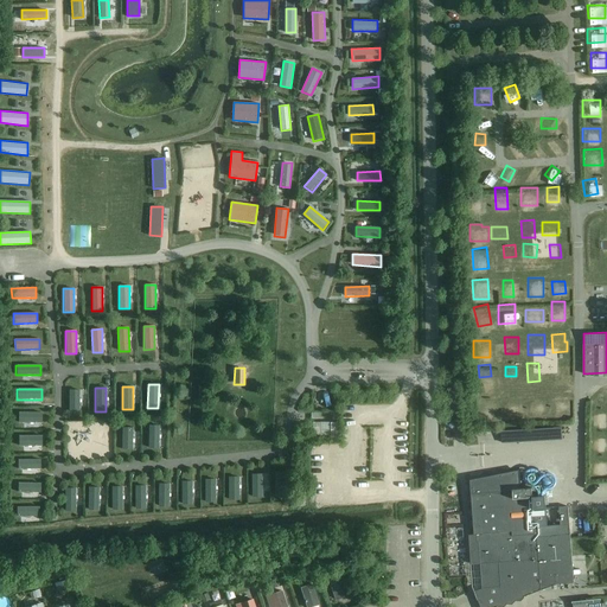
[(80,414),(80,390),(69,390),(69,413),(80,414)]
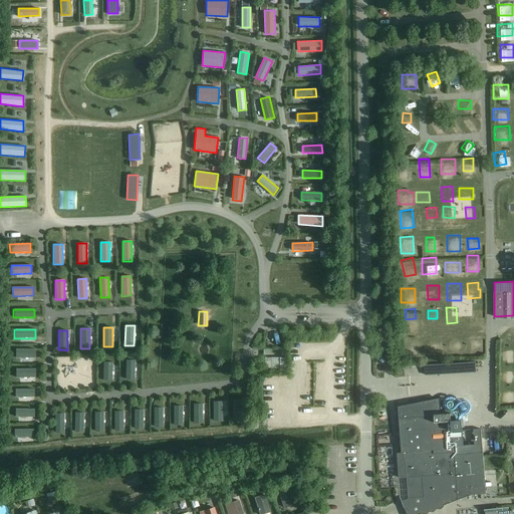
[(465,333),(465,348),(473,348),(473,333),(465,333)]
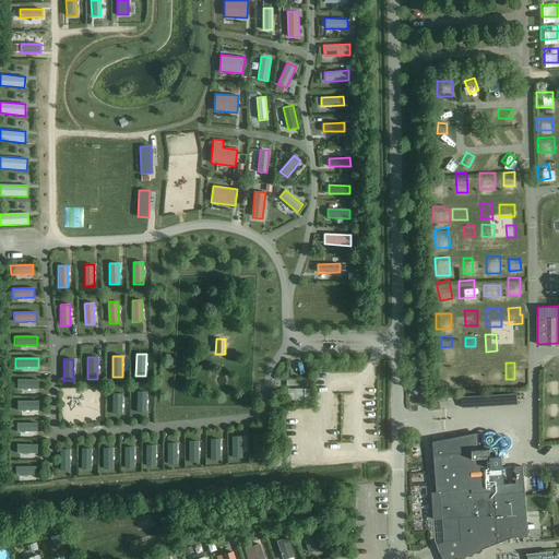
[(485,369),(487,381),(499,379),(496,367),(485,369)]
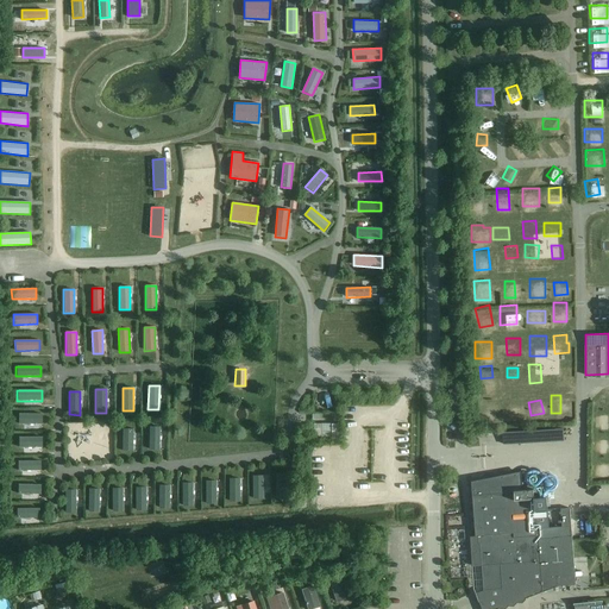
[(591,413),(591,425),(601,425),(601,413),(591,413)]
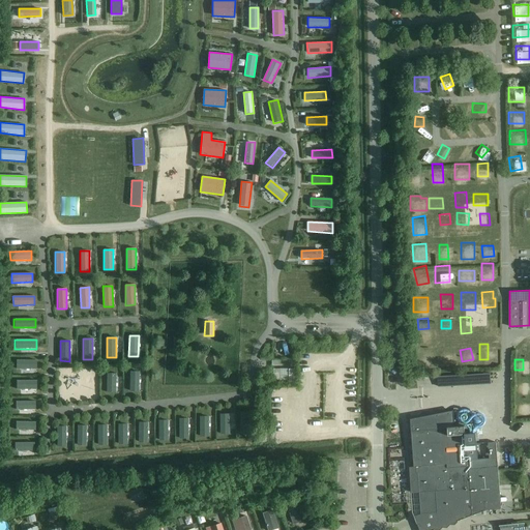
[(36,370),(36,360),(16,360),(16,370),(36,370)]
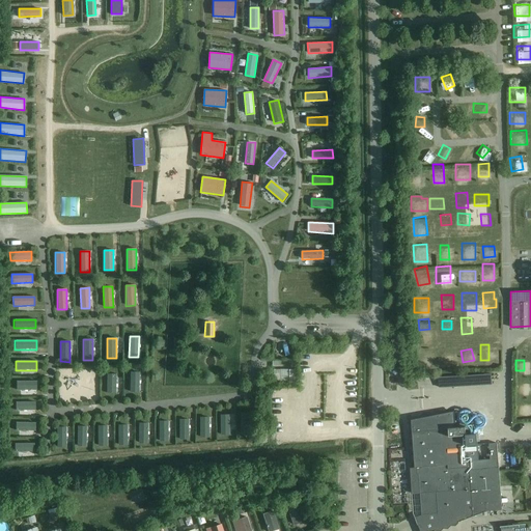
[(139,393),(139,372),(130,372),(130,393),(139,393)]
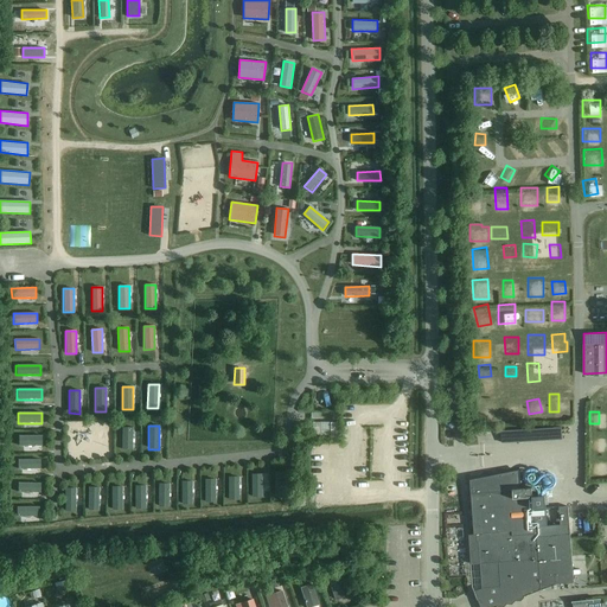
[(133,451),(133,428),(122,428),(122,451),(133,451)]
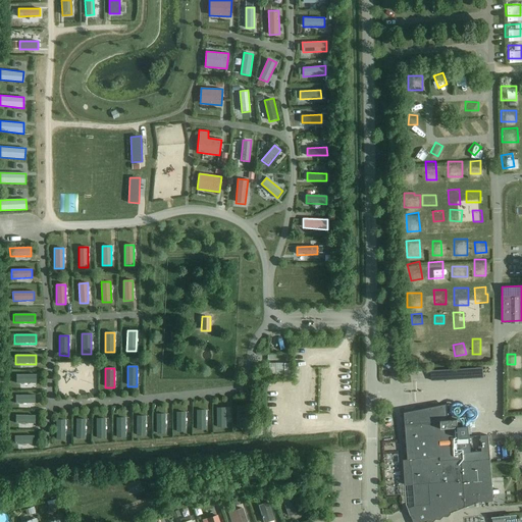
[(36,383),(36,374),(15,375),(15,383),(36,383)]
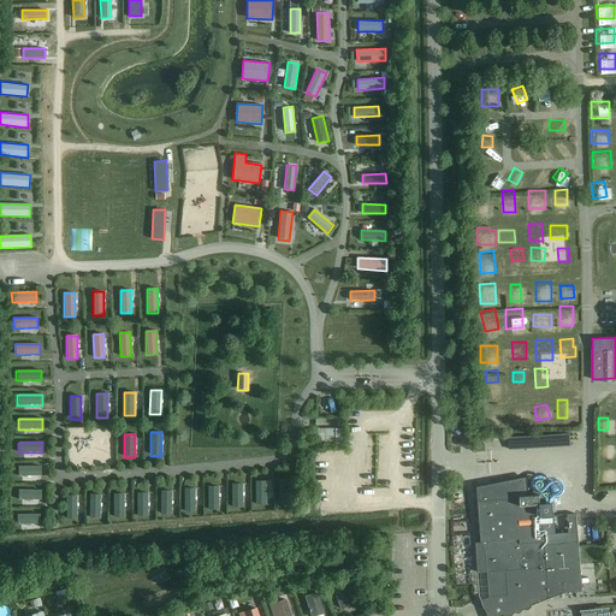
[(600,479),(612,479),(612,455),(600,456),(600,479)]
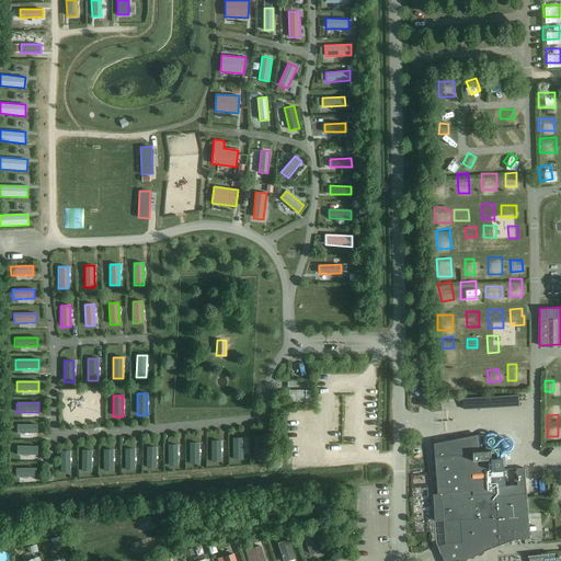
[(37,435),(37,425),(15,425),(15,435),(37,435)]
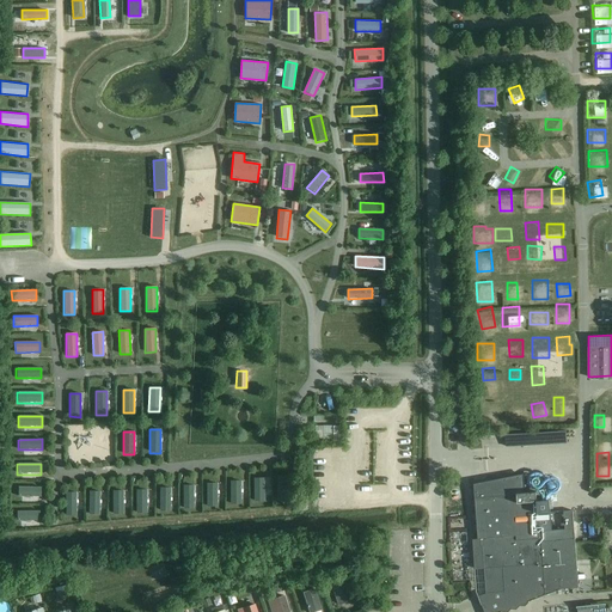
[(288,500),(288,476),(277,476),(277,500),(288,500)]
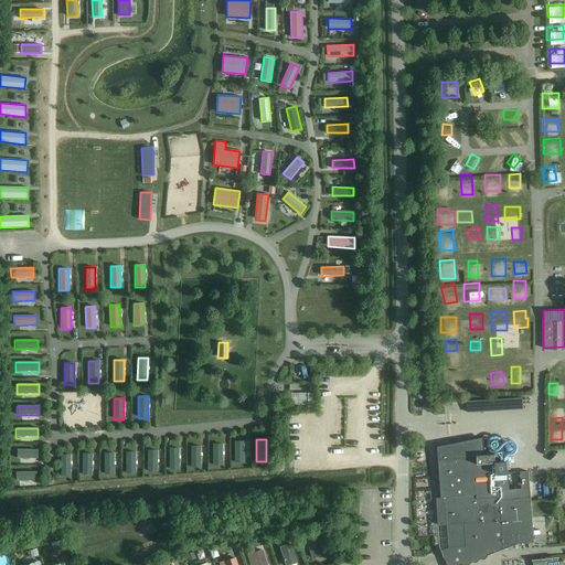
[(244,464),(244,441),(234,441),(234,464),(244,464)]
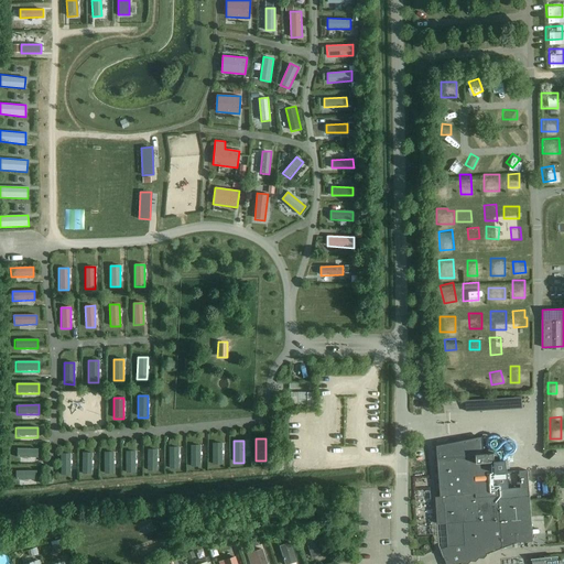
[(223,465),(223,444),(213,444),(213,465),(223,465)]
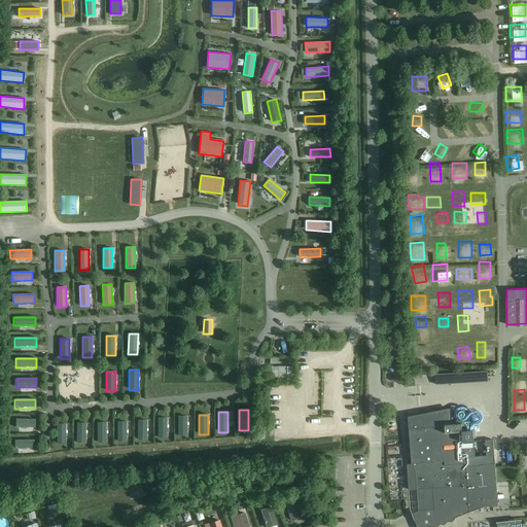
[(187,436),(187,417),(178,416),(178,436),(187,436)]
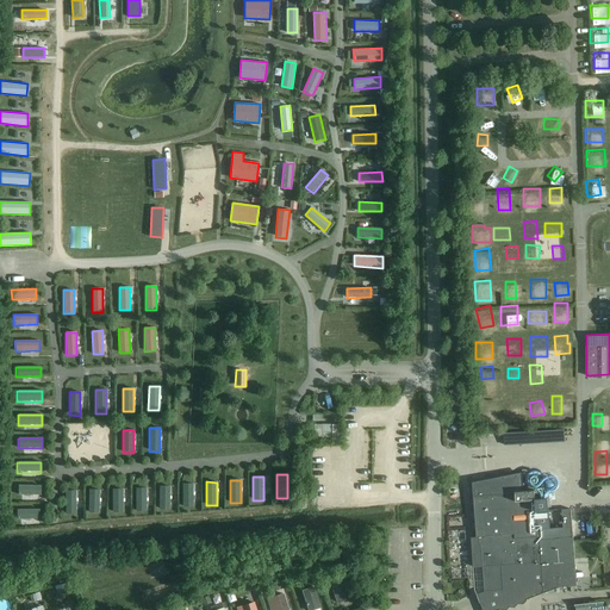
[(193,508),(193,484),(182,484),(182,508),(193,508)]
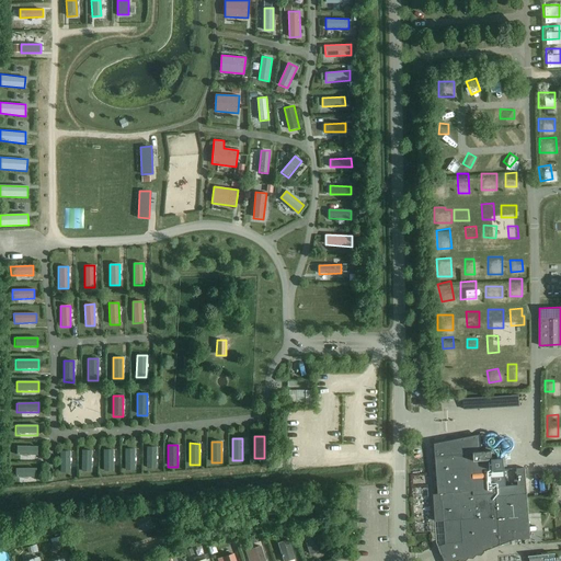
[(15,447),(15,456),(37,456),(37,447),(15,447)]
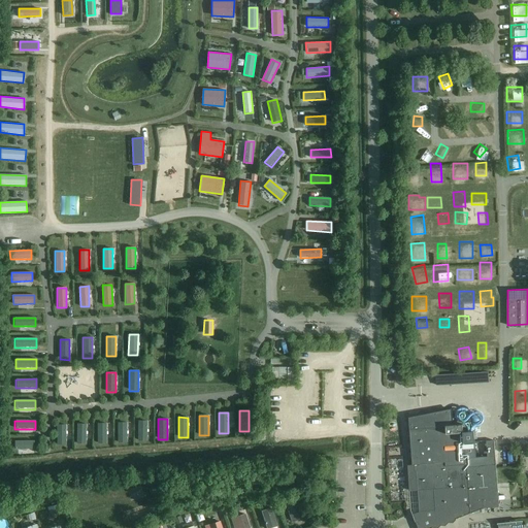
[(147,441),(147,421),(138,421),(138,441),(147,441)]
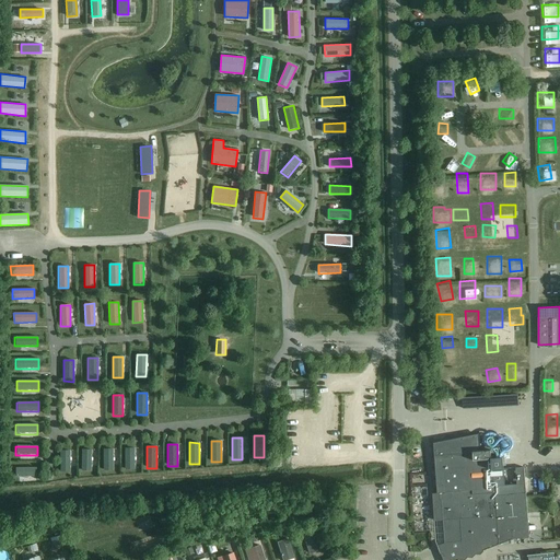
[(113,470),(113,450),(103,448),(103,470),(113,470)]
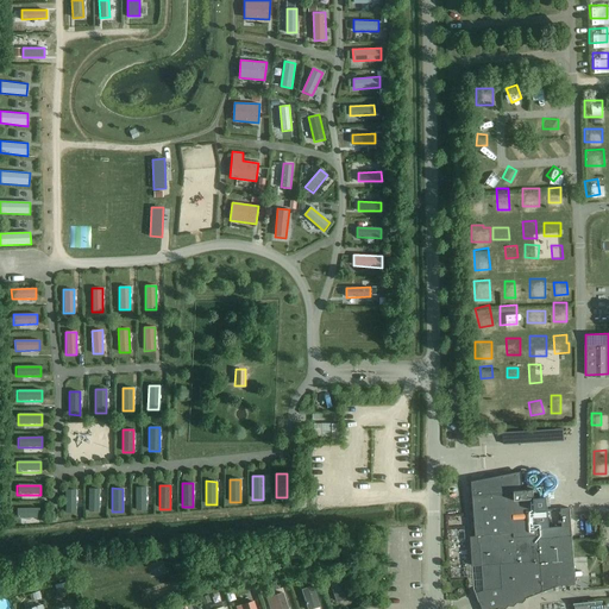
[(145,512),(145,488),(135,488),(135,512),(145,512)]
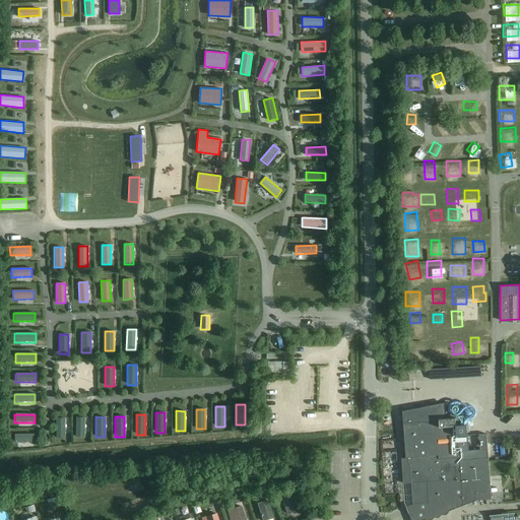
[(84,438),(84,417),(76,417),(75,438),(84,438)]
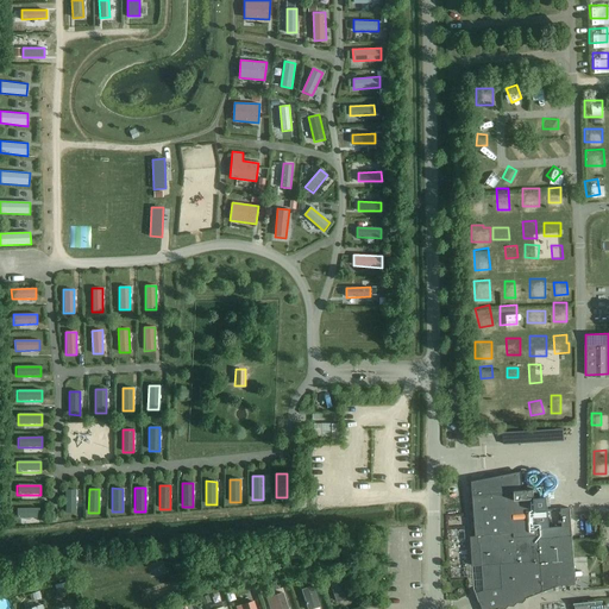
[(515,493),(473,495),(476,537),(478,537),(479,544),(475,544),(472,544),(473,566),(482,565),(483,579),(484,579),(485,597),(485,598),(479,601),(482,608),(497,608),(500,608),(504,608),(508,606),(513,606),(516,602),(522,602),(526,598),(533,595),(533,594),(533,586),(542,586),(562,585),(560,579),(575,578),(572,537),(538,539),(534,489),(515,491),(515,493)]
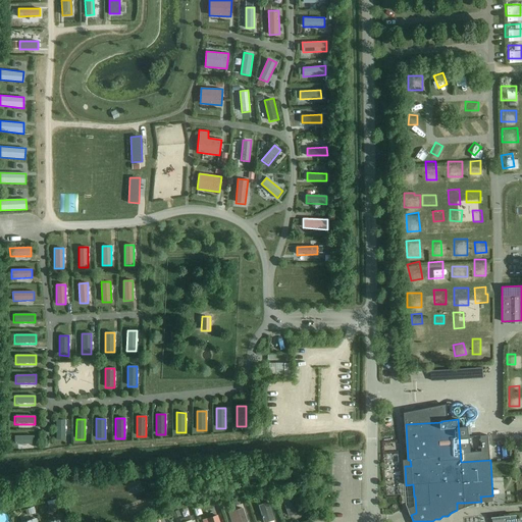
[(65,440),(65,420),(56,420),(56,440),(65,440)]
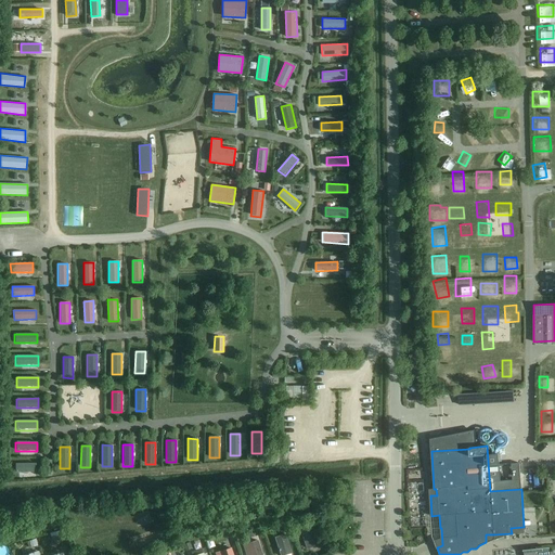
[(507,469),(519,469),(518,456),(507,457),(507,469)]
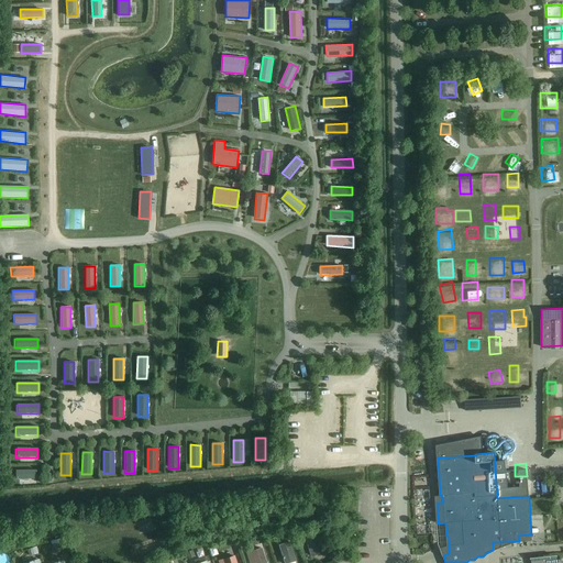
[(36,479),(36,471),(14,471),(14,479),(36,479)]
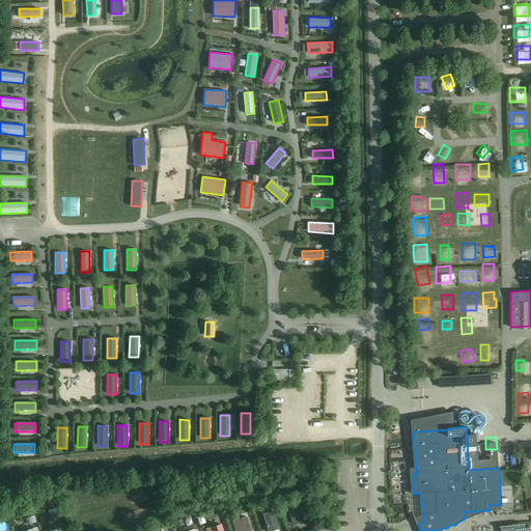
[(395,471),(388,472),(389,480),(397,479),(395,471)]
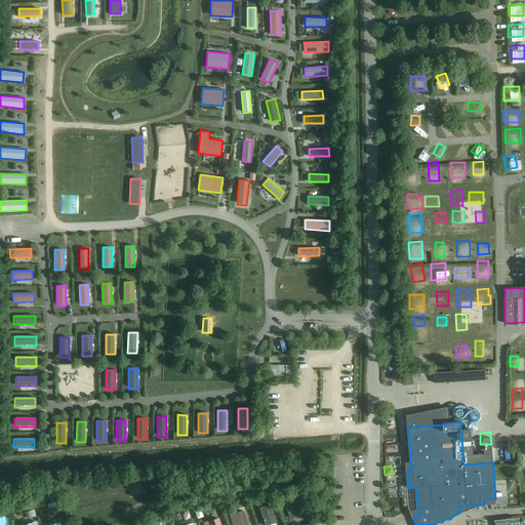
[(385,482),(387,492),(397,490),(395,481),(385,482)]
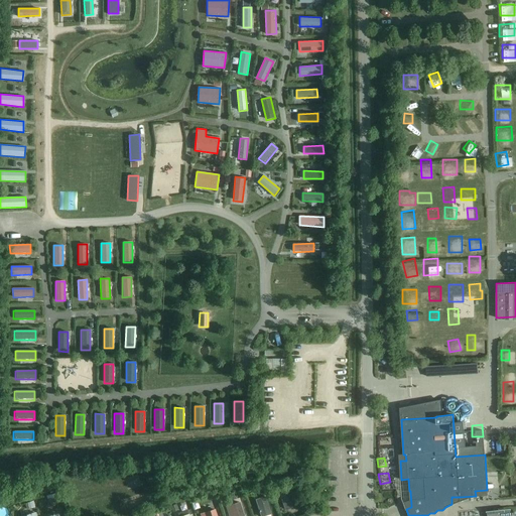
[(290,487),(278,490),(285,510),(296,507),(290,487)]
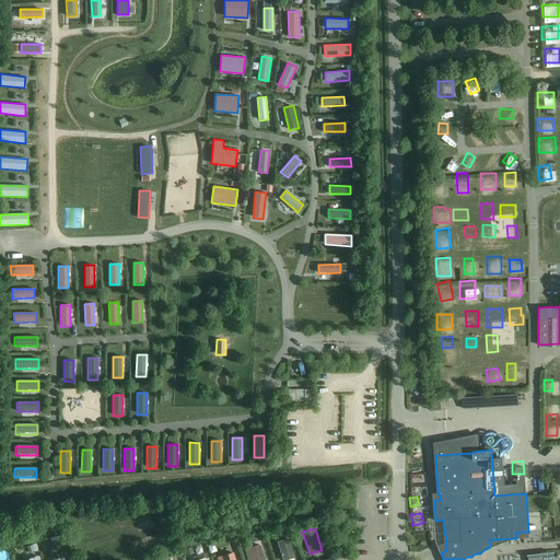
[(288,539),(277,543),(282,559),(290,559),(294,559),(288,539)]
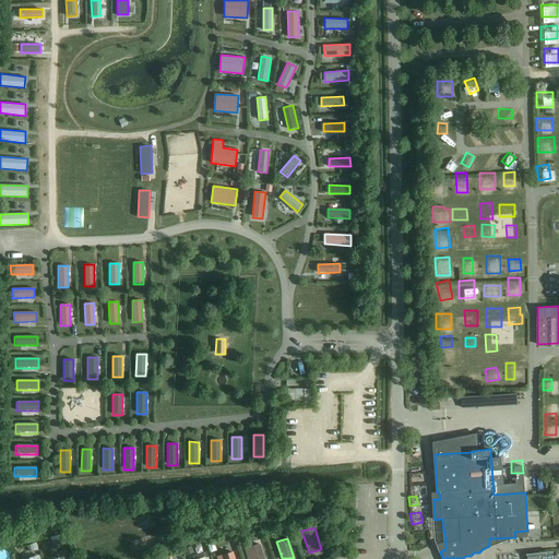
[(248,558),(263,558),(259,545),(246,549),(248,558)]
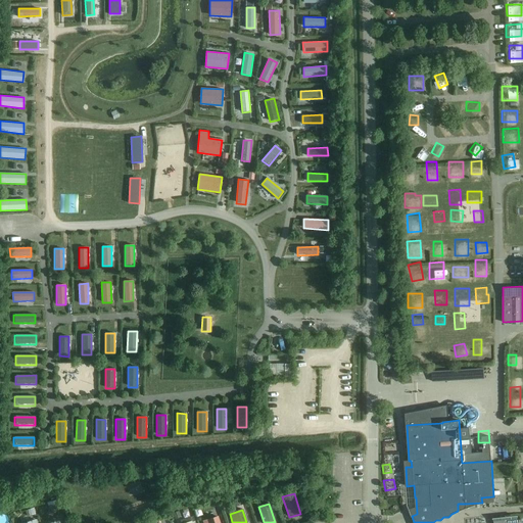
[(181,517),(179,511),(173,513),(175,519),(181,517)]
